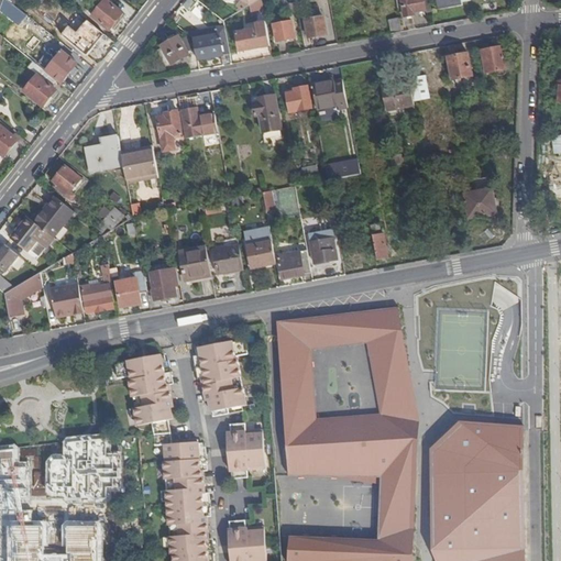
[(18,22),(25,13),(13,3),(9,0),(1,0),(0,4),(0,9),(18,22)]
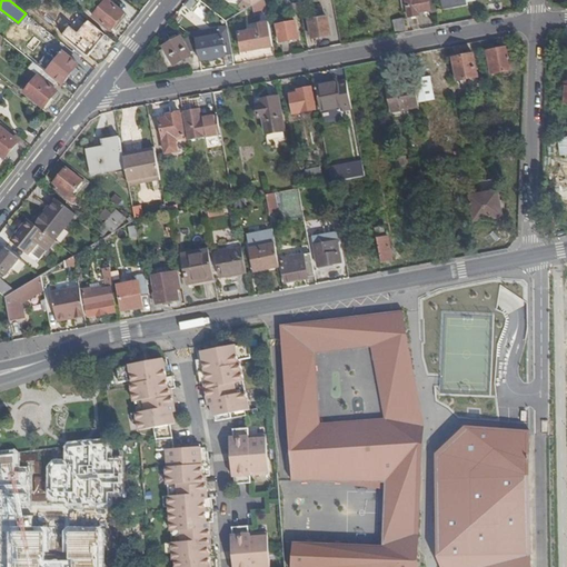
[(103,0),(91,16),(108,29),(122,12),(108,0),(103,0)]
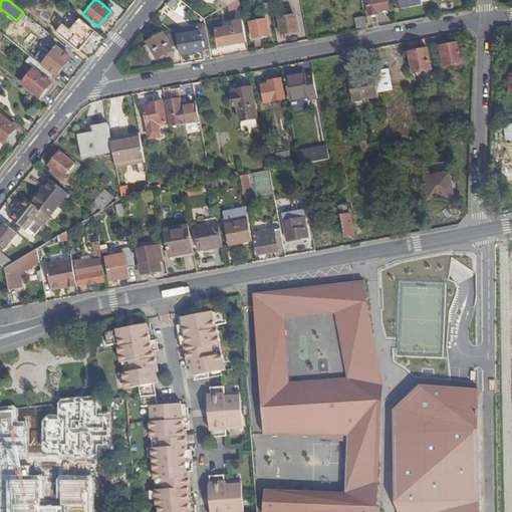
[(233,0),(226,4),(228,14),(239,8),(237,0),(233,0)]
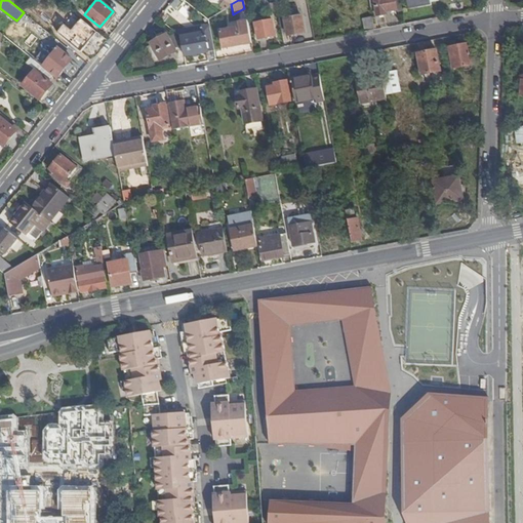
[(396,10),(401,9),(399,0),(371,0),(375,15),(386,13),(386,10),(396,8),(396,10)]
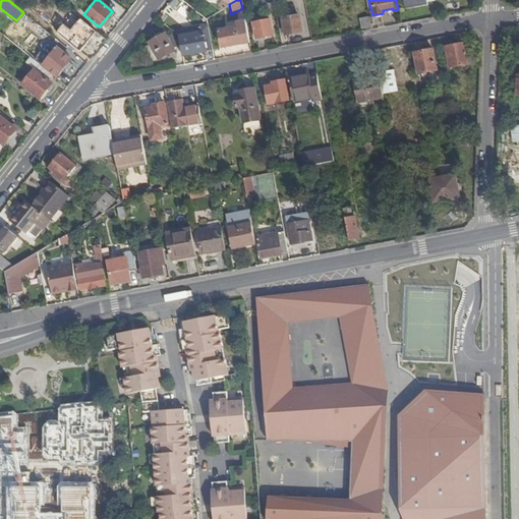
[(298,15),(281,18),(283,35),(301,32),(298,15)]
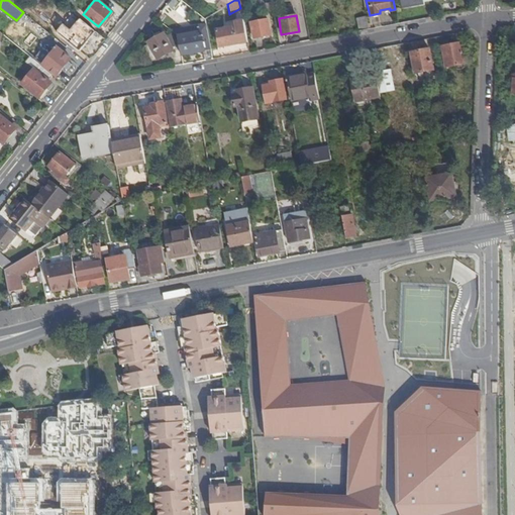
[(367,29),(365,16),(355,18),(357,30),(367,29)]
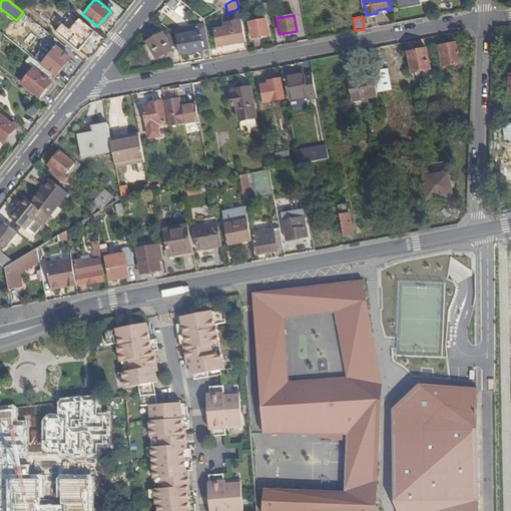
[(77,50),(93,31),(78,18),(68,30),(61,24),(54,32),(77,50)]
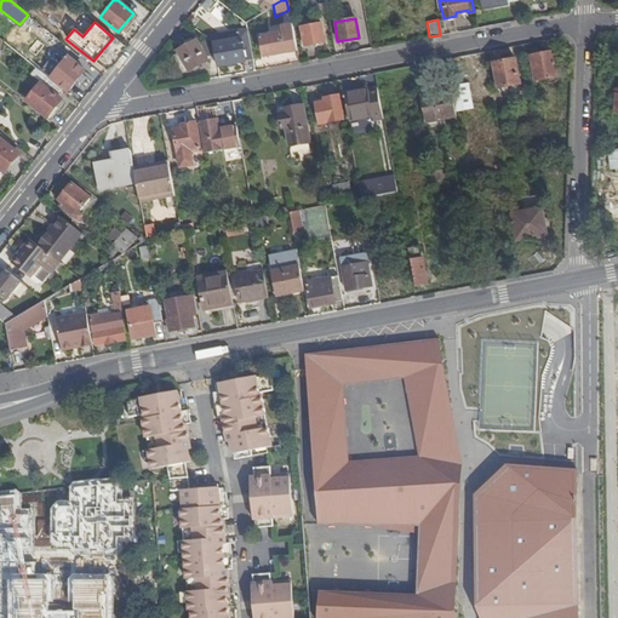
[(292,29),(291,23),(279,26),(279,32),(258,35),(262,52),(286,47),(286,51),(296,49),(295,46),(292,29)]
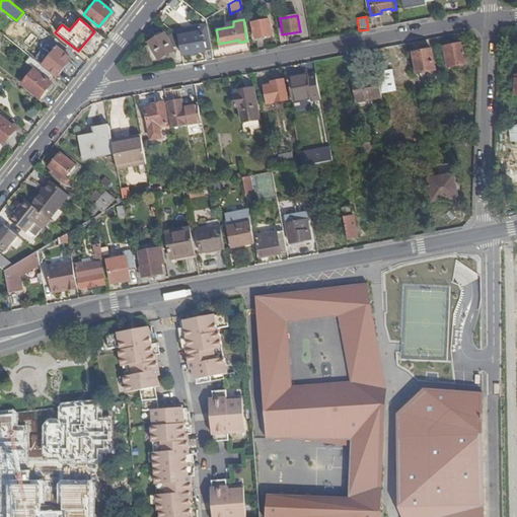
[(250,23),(244,24),(246,39),(271,34),(269,19),(250,22),(250,23)]
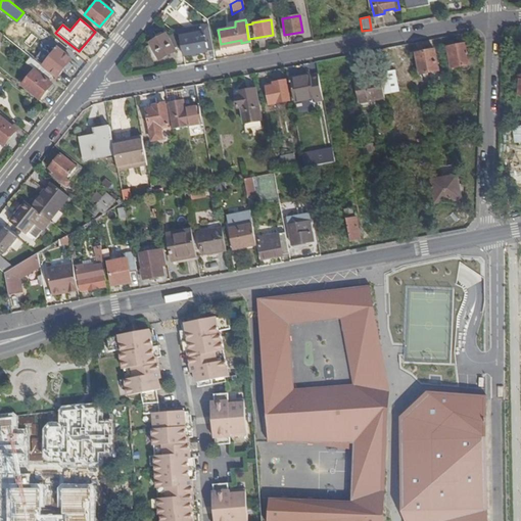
[(178,36),(208,31),(207,25),(173,30),(178,35),(178,36)]
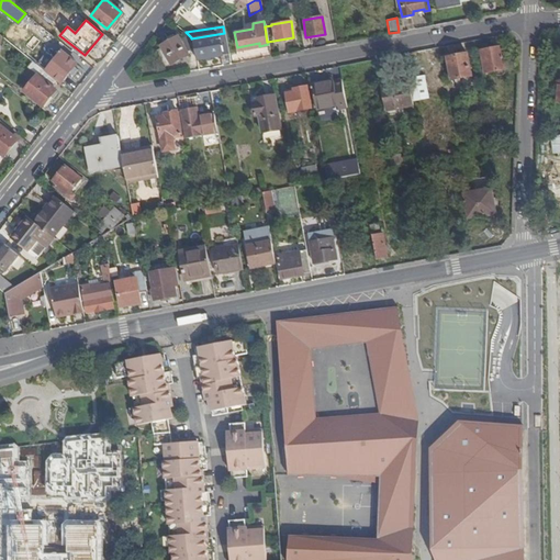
[(191,38),(196,59),(227,53),(224,33),(191,38)]
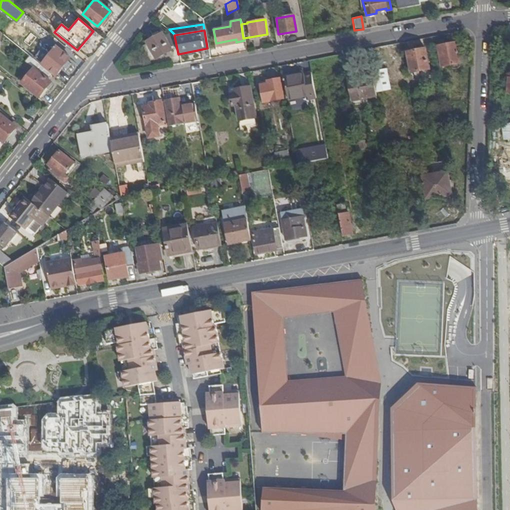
[(161,33),(145,41),(154,57),(170,49),(161,33)]
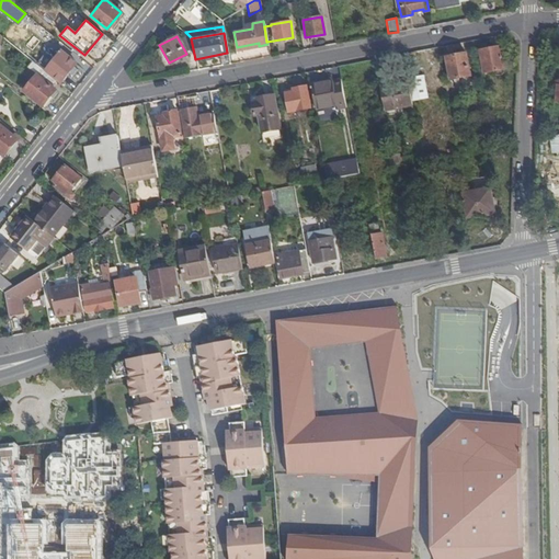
[(498,46),(478,49),(482,71),(503,68),(498,46)]
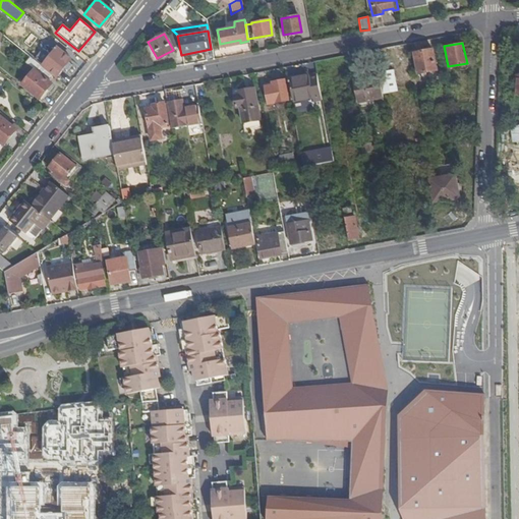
[(43,49),(34,59),(40,65),(41,63),(56,75),(70,58),(57,46),(50,54),(43,49)]
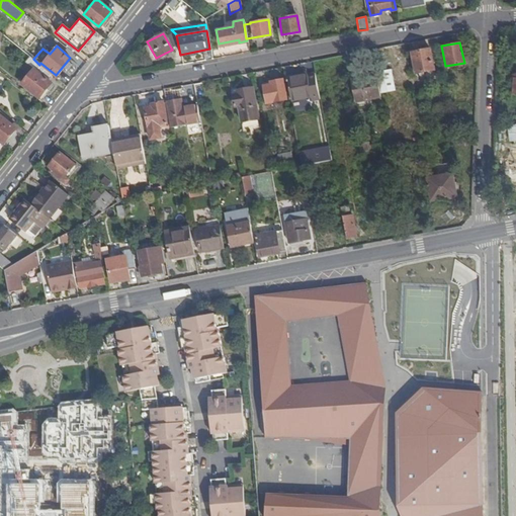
[(429,49),(411,53),(414,73),(433,69),(429,49)]
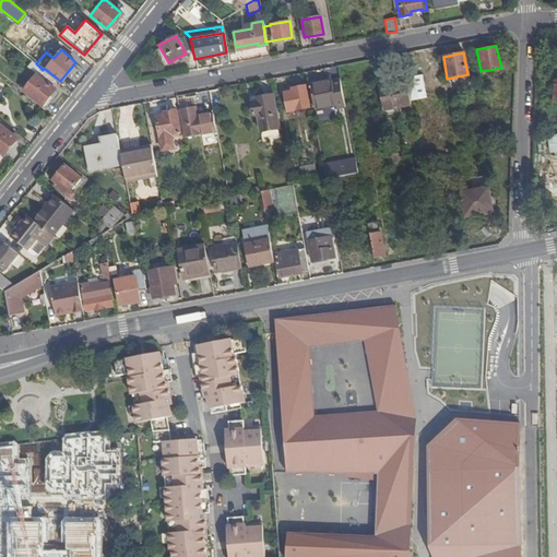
[(50,85),(55,80),(43,70),(36,63),(31,60),(26,67),(35,73),(22,90),(40,105),(55,89),(50,85)]
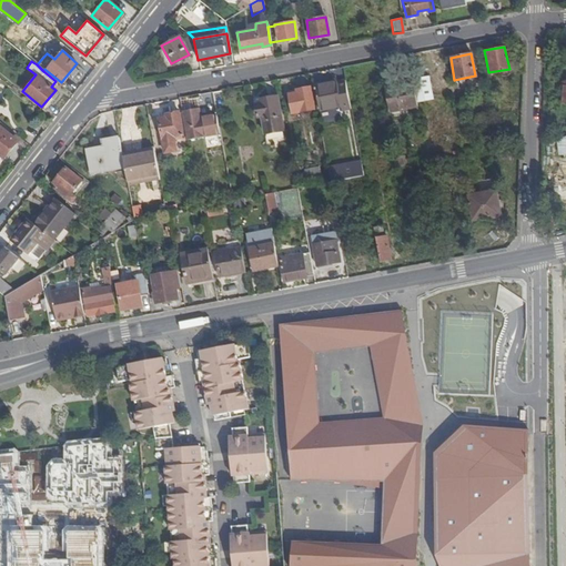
[(430,73),(416,76),(421,99),(434,97),(430,73)]
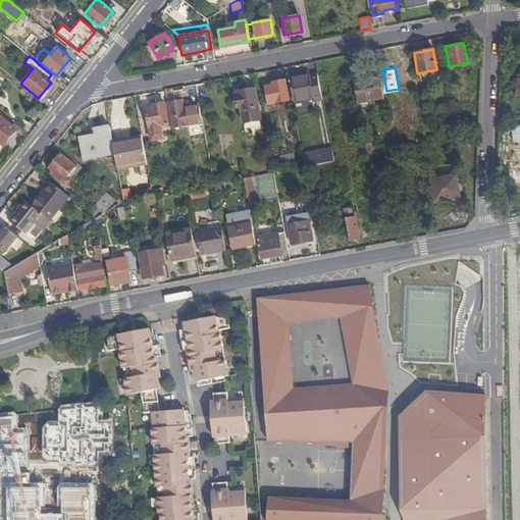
[(316,73),(287,80),(291,100),(320,94),(316,73)]
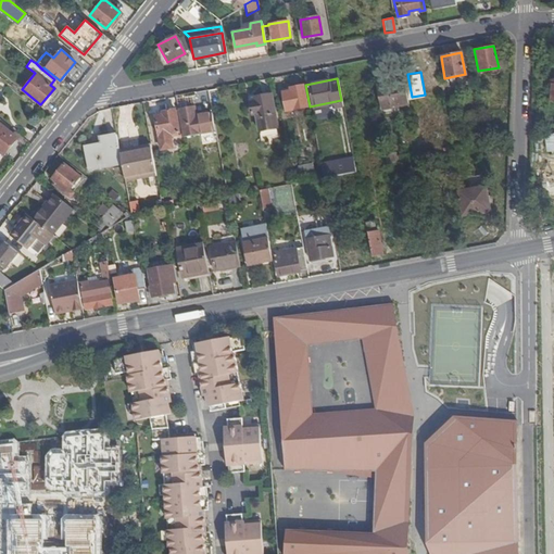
[(408,103),(403,79),(376,84),(380,109),(408,103)]
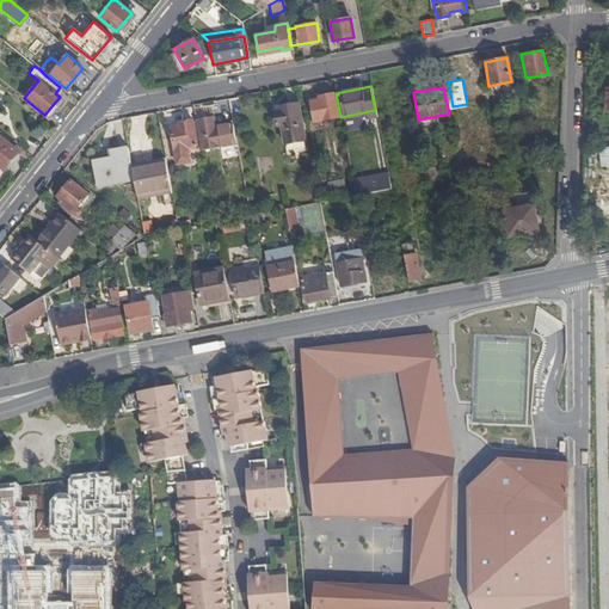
[(318,98),(309,99),(313,121),(337,117),(332,93),(317,96),(318,98)]
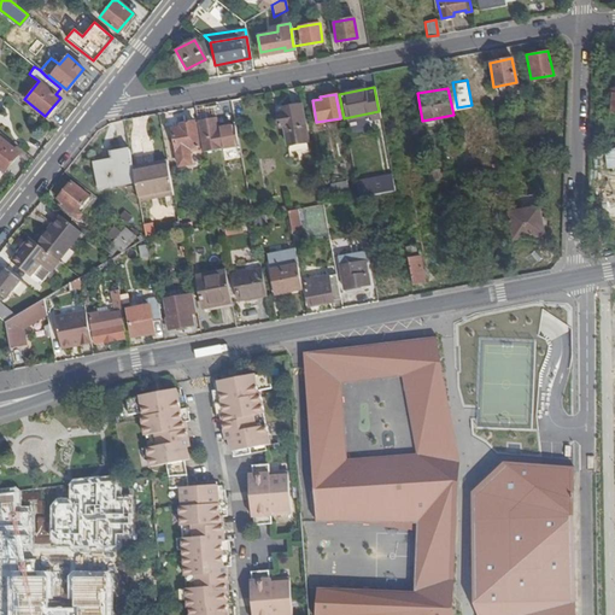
[(300,104),(279,107),(280,111),(275,112),(277,127),(282,127),(286,145),(308,141),(300,104)]
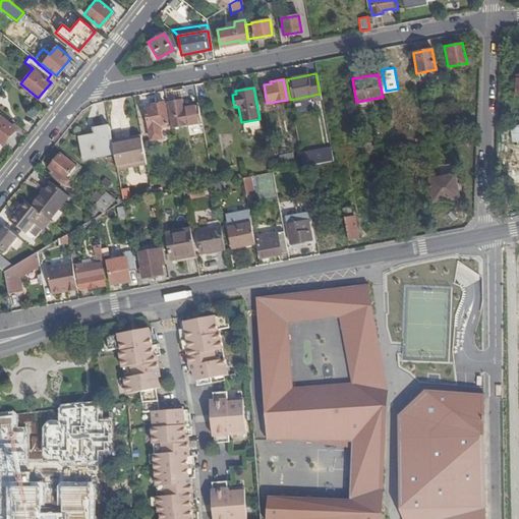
[(181,99),(165,103),(170,126),(185,123),(181,99)]
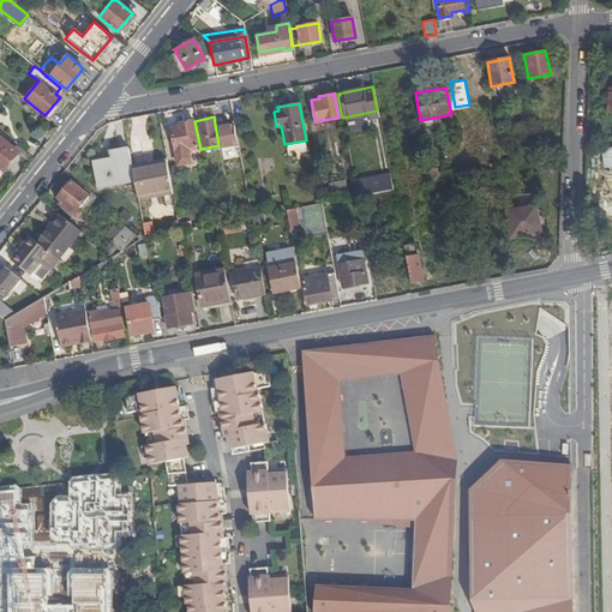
[(178,126),(169,127),(177,165),(190,162),(187,147),(197,145),(192,120),(177,123),(178,126)]
